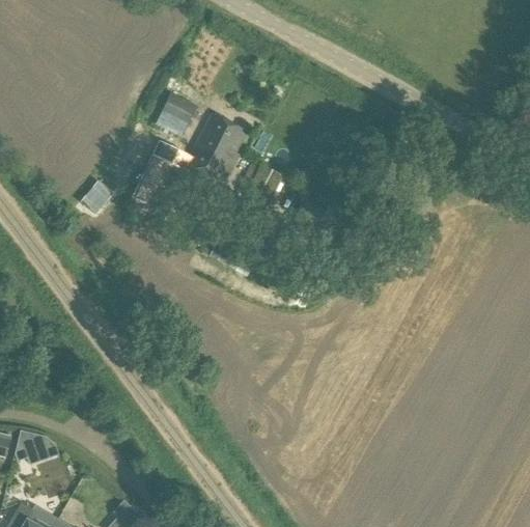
[(157,120),(183,134),(197,104),(172,90),(157,120)]
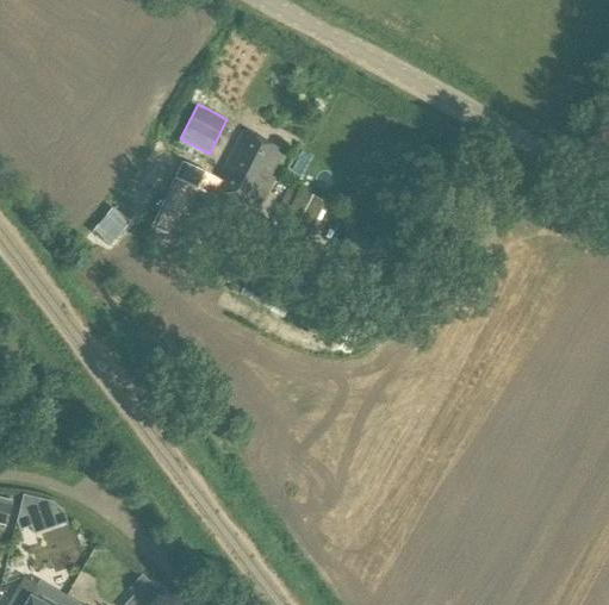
[(216,186),(277,214),(292,181),(273,172),(285,147),(244,128),(216,186)]
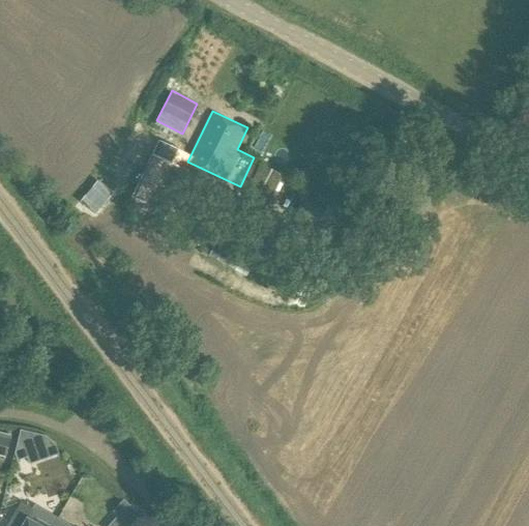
[(133,194),(169,212),(184,180),(148,161),(133,194)]
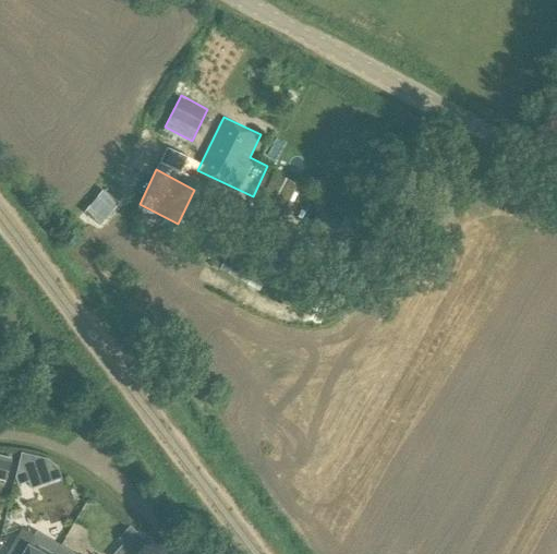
[(299,183),(276,171),(261,201),(283,213),(299,183)]
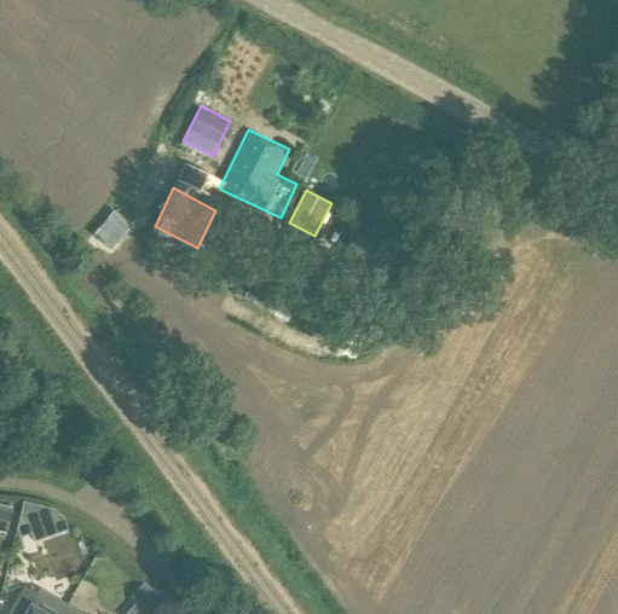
[(130,224),(115,210),(96,233),(111,245),(130,224)]
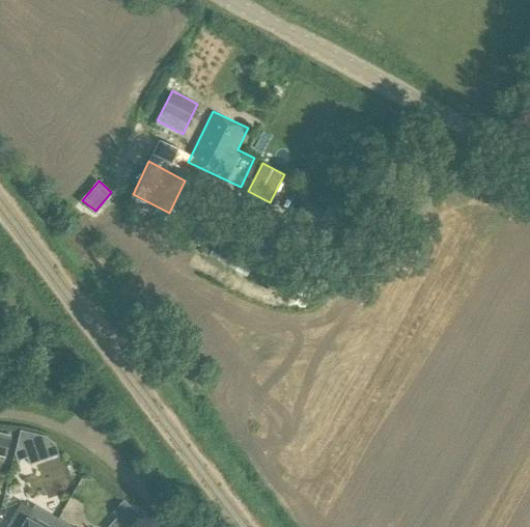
[(167,262),(173,249),(159,243),(154,256),(167,262)]
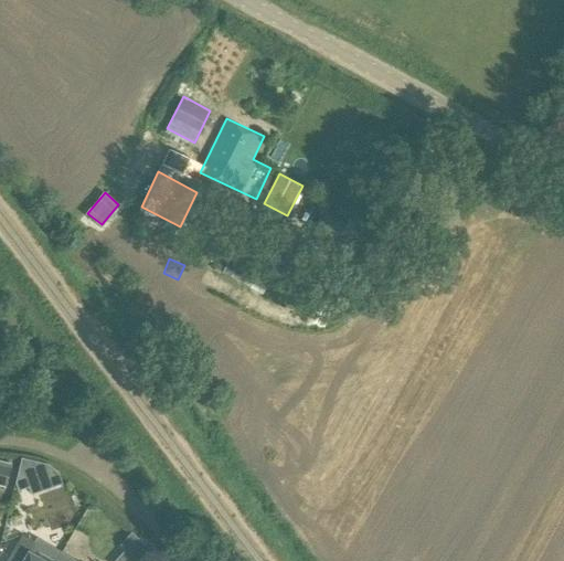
[(19,488),(29,484),(20,459),(19,465),(16,480),(19,488)]
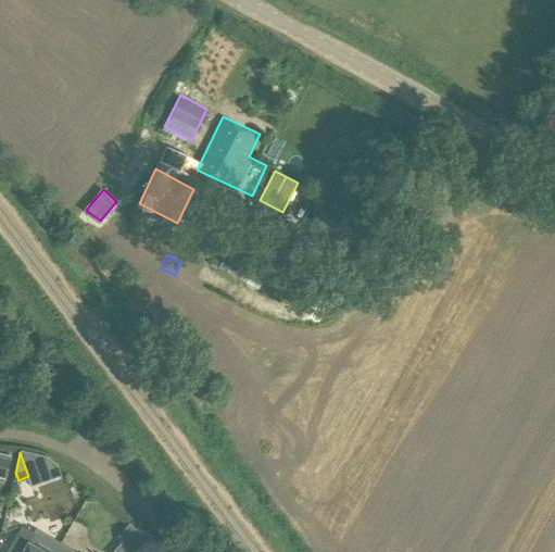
[(0,474),(8,477),(11,459),(0,455),(0,474)]
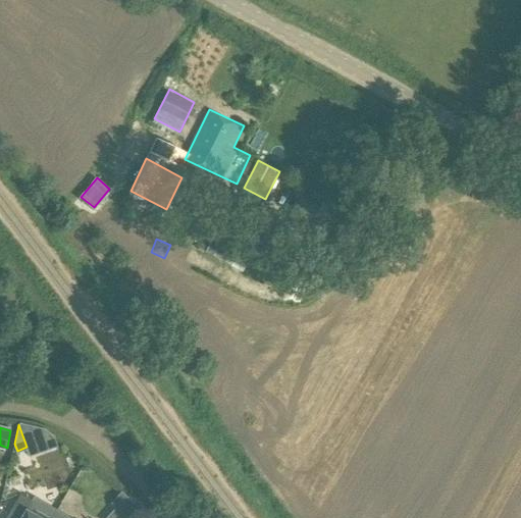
[(112,502),(117,507),(128,516),(132,517),(141,508),(122,490),(112,502)]
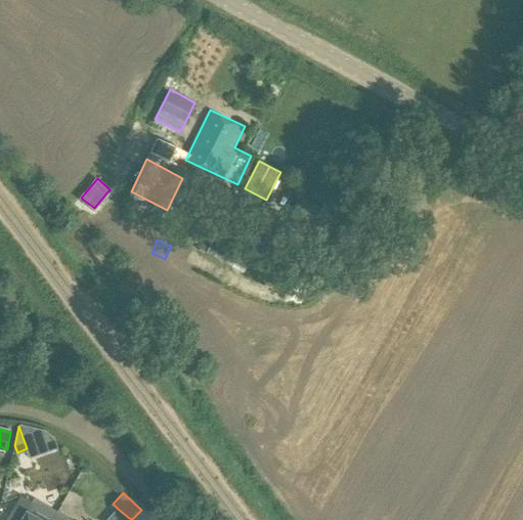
[(51,519),(57,511),(35,497),(34,501),(22,493),(6,519),(51,519)]
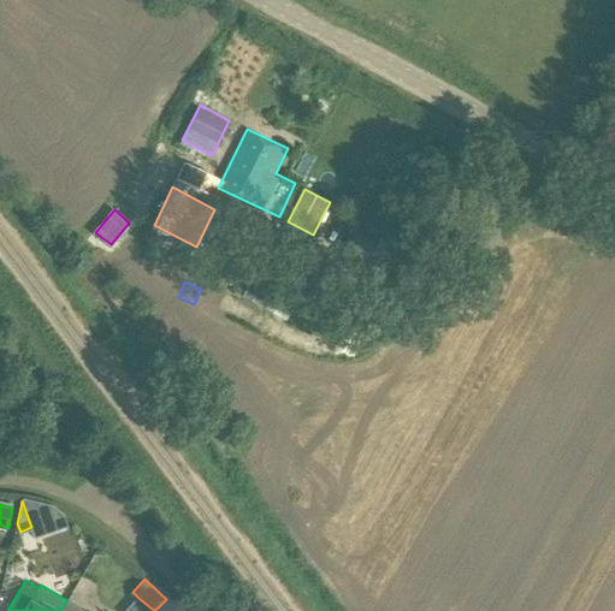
[(60,610),(86,610),(67,600),(60,610)]
